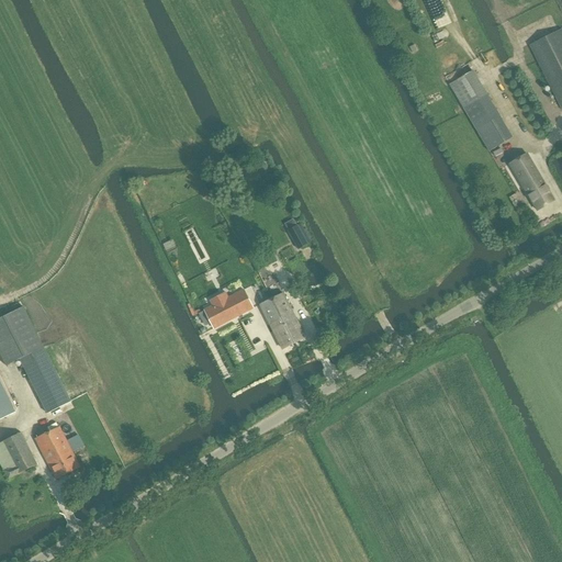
[(561,108),(561,30),(561,29),(530,45),(561,108)]
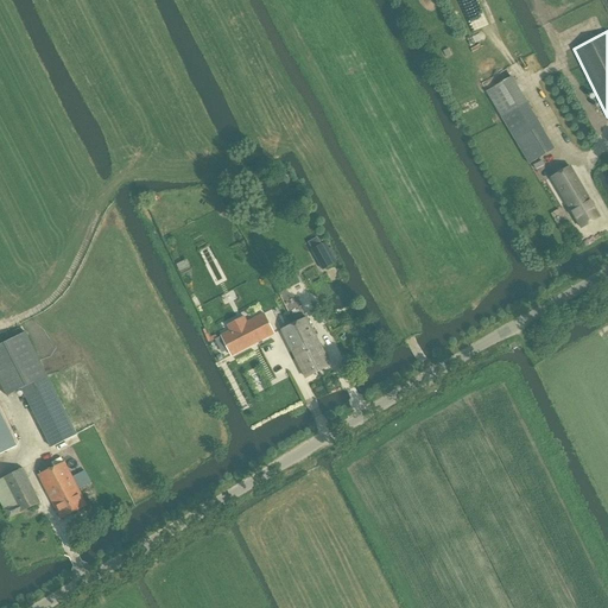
[(530,164),(555,149),(511,76),(486,92),(530,164)]
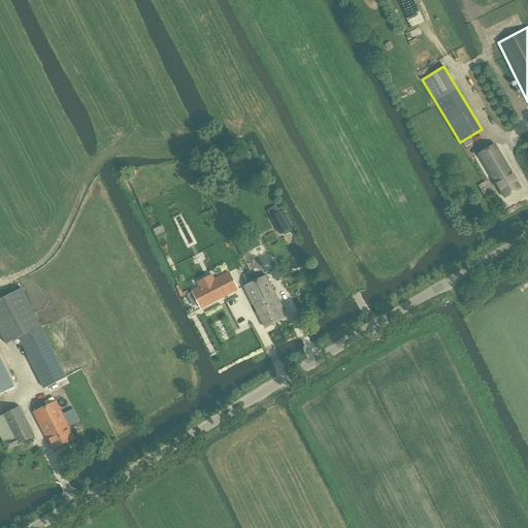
[(479,155),(505,199),(521,189),(495,144),(479,155)]
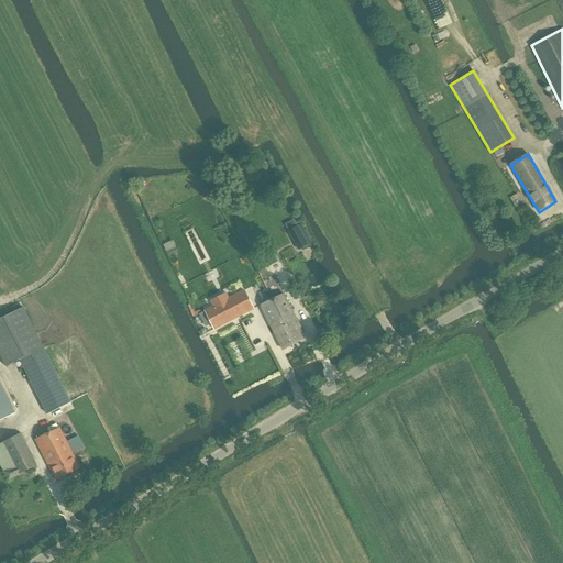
[(267,169),(268,166),(267,163),(264,162),(260,164),(258,166),(261,170),(264,172),(267,169)]
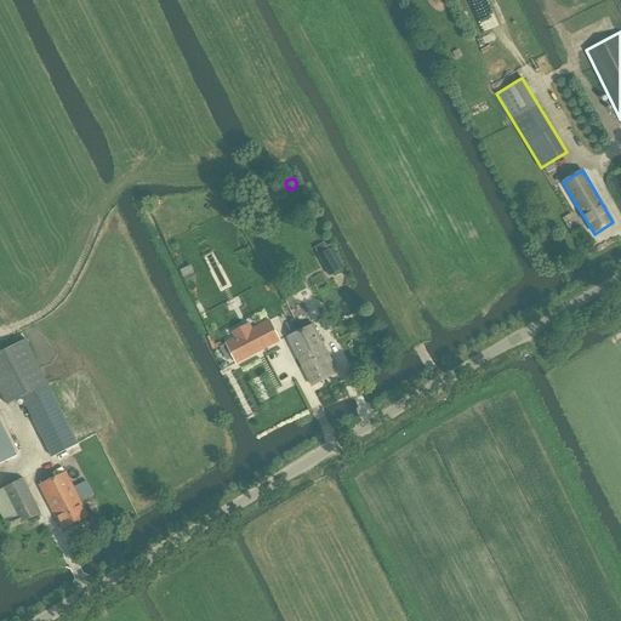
[(330,275),(341,271),(329,249),(319,255),(330,275)]
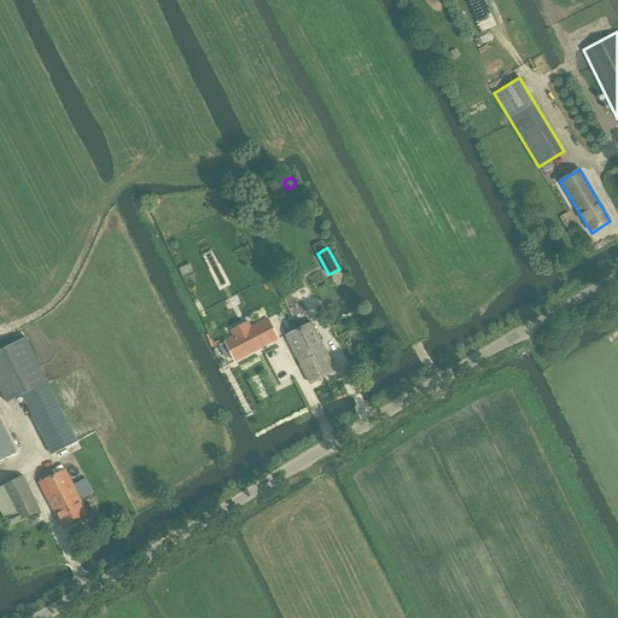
[(226,360),(233,356),(235,361),(279,339),(269,319),(219,345),(226,360)]
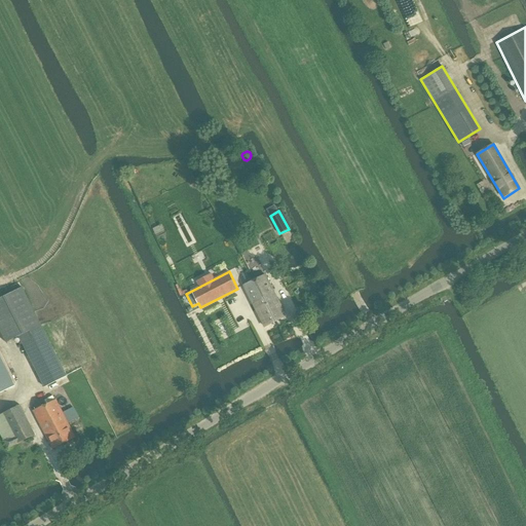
[(265,274),(255,279),(275,321),(286,315),(265,274)]
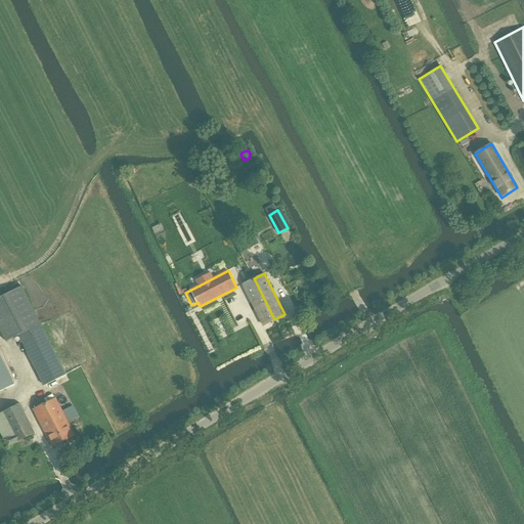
[(254,278),(243,284),(263,325),(274,319),(254,278)]
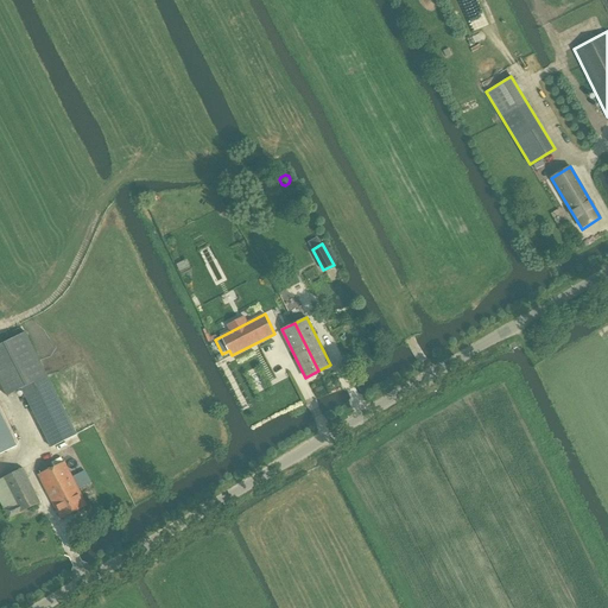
[(77,435),(26,333),(0,344),(0,380),(8,396),(23,388),(51,447),(77,435)]
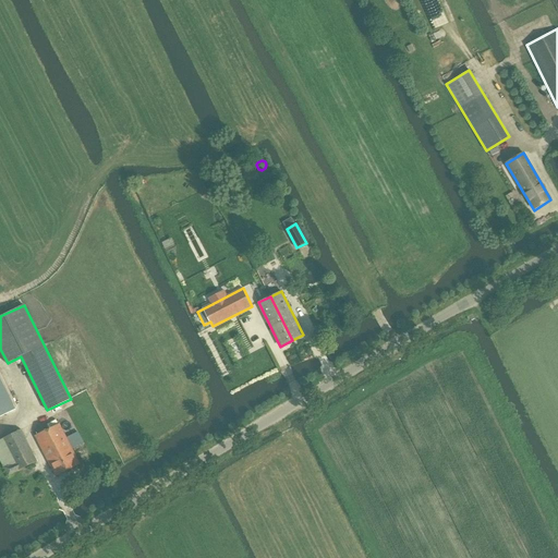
[(0,416),(15,409),(0,377),(0,416)]
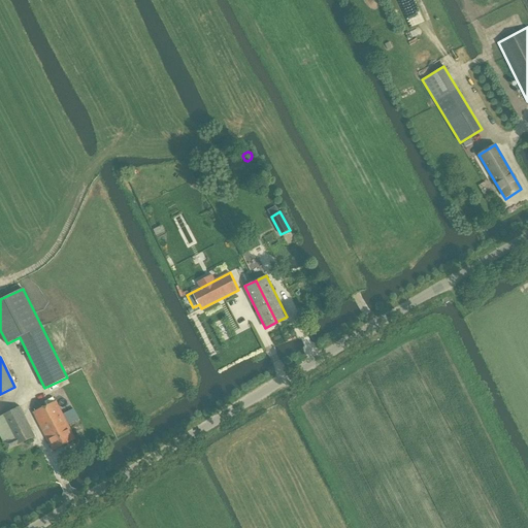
[(56,400),(33,413),(41,428),(53,451),(75,439),(68,425),(78,419),(73,408),(63,414),(56,400)]
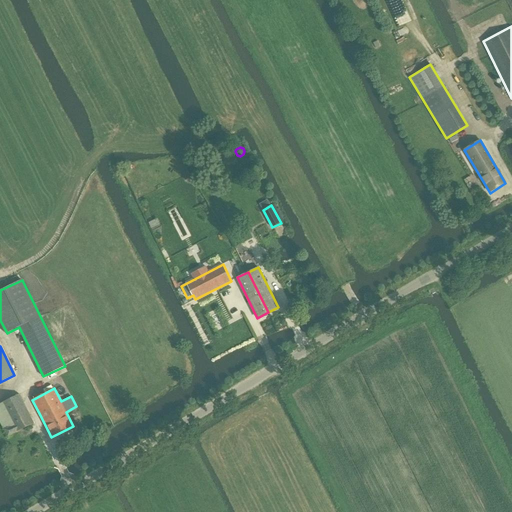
[(0,420),(8,436),(34,423),(19,394),(0,403),(0,420)]
